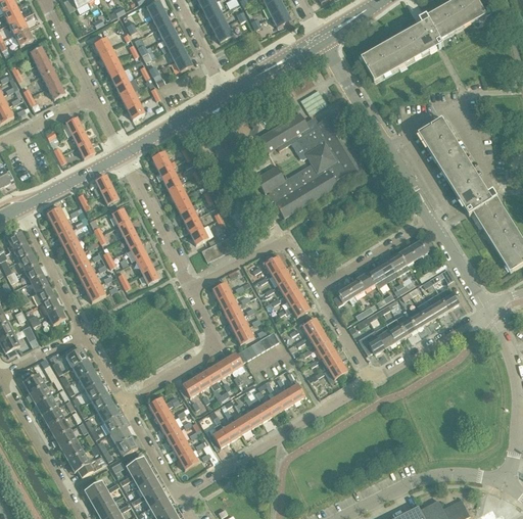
[(0,7),(2,12),(15,6),(12,0),(0,0),(0,7)]
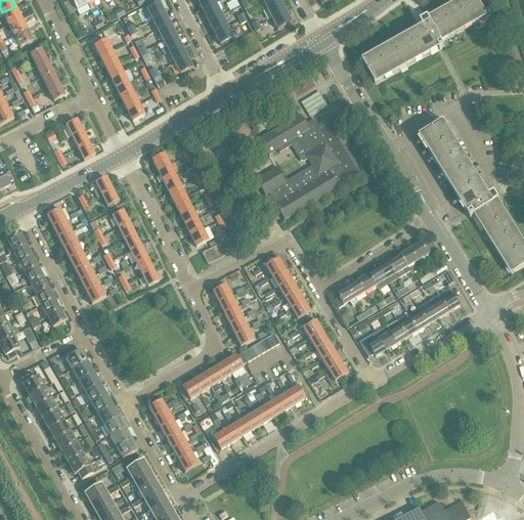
[(159,0),(146,6),(151,17),(165,11),(159,0)]
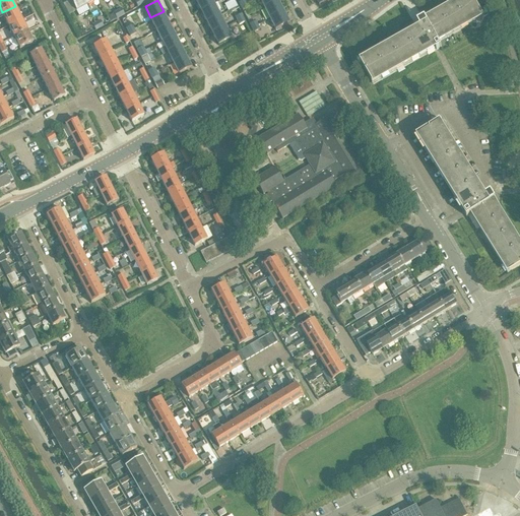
[(215,0),(214,1),(201,7),(207,19),(219,12),(217,7),(220,5),(217,0),(215,0)]
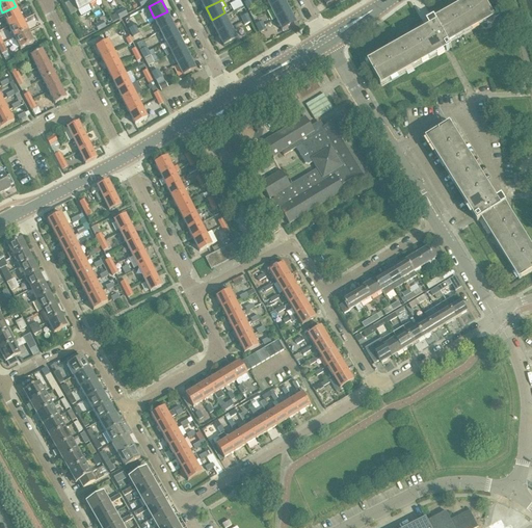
[(281,0),(270,5),(274,11),(276,16),(276,17),(290,9),(286,0),(281,0)]
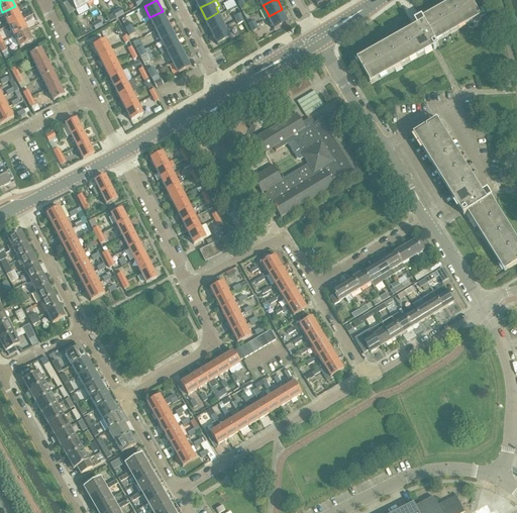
[(418,23),(358,58),(359,61),(371,80),(425,49),(431,45),(430,43),(432,42),(433,44),(434,45),(437,43),(438,44),(438,43),(435,37),(480,12),(481,15),(489,10),(483,0),(449,0),(422,15),(415,19),(418,23)]
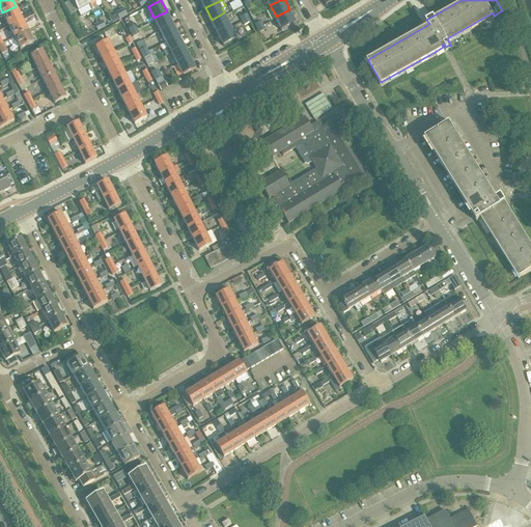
[(8,24),(22,18),(16,6),(2,12),(8,24)]
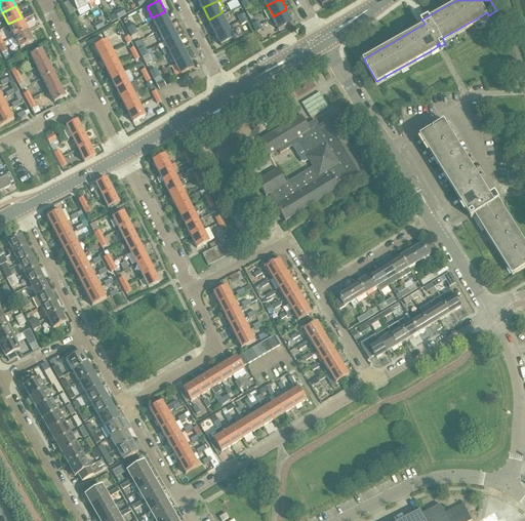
[(286,9),(273,16),(278,27),(292,21),(286,9)]
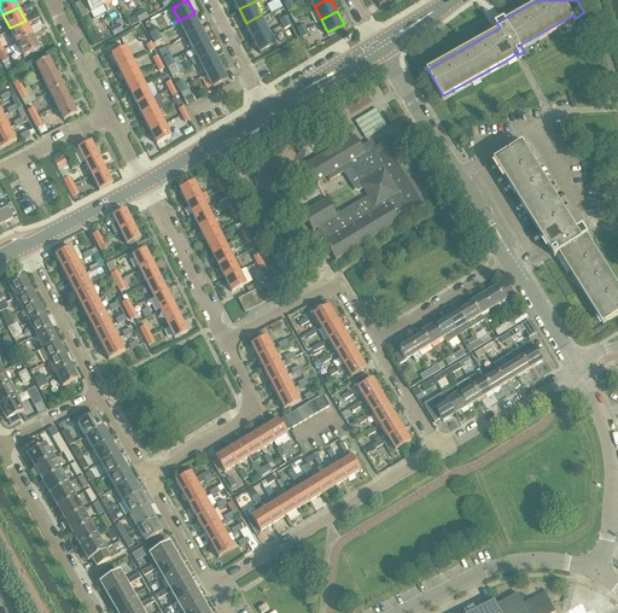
[(186,34),(200,25),(194,13),(179,21),(186,34)]
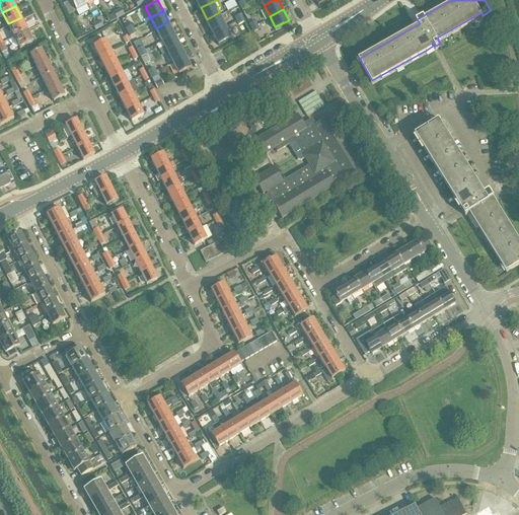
[(212,30),(225,23),(219,12),(207,19),(212,30)]
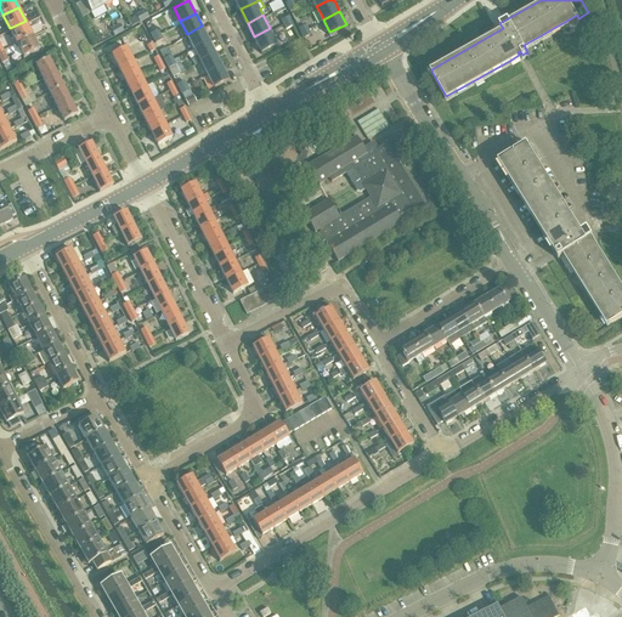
[(16,41),(32,34),(26,21),(10,28),(16,41)]
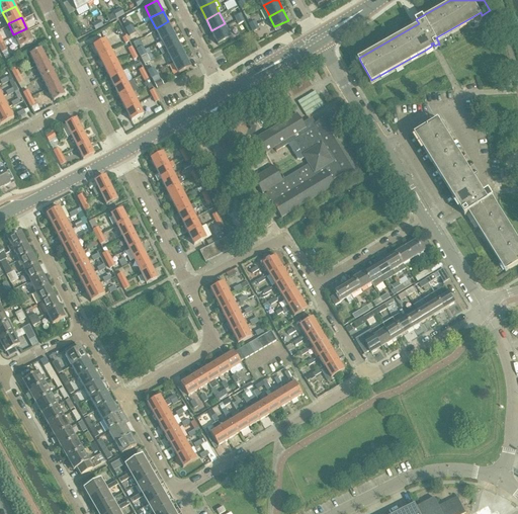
[(168,21),(156,28),(161,38),(174,32),(168,21)]
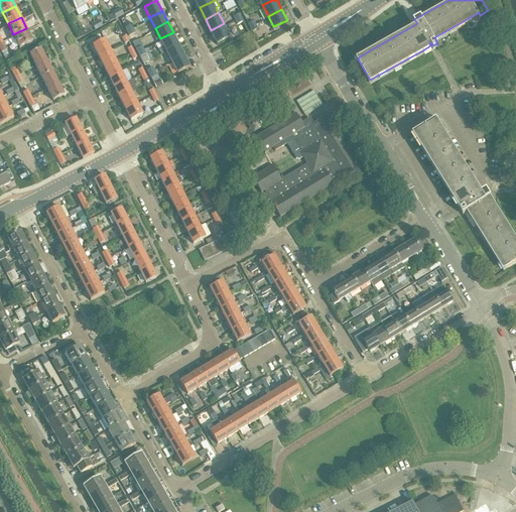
[(217,41),(230,35),(224,23),(211,30),(217,41)]
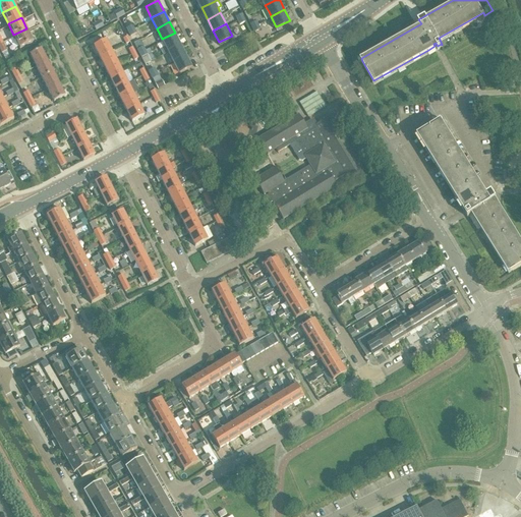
[(140,37),(138,35),(134,25),(128,30),(130,33),(129,33),(133,40),(140,37)]
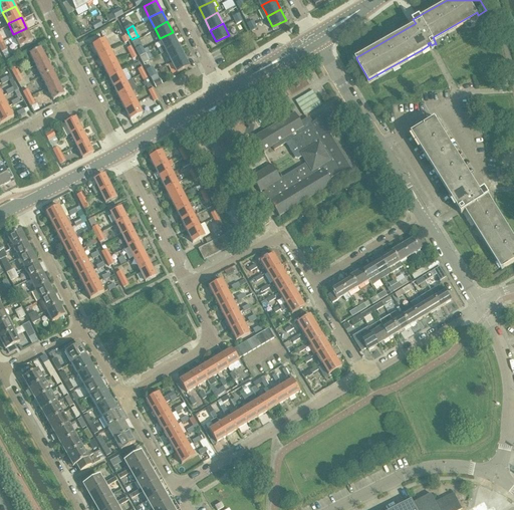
[(19,45),(32,39),(26,28),(13,34),(19,45)]
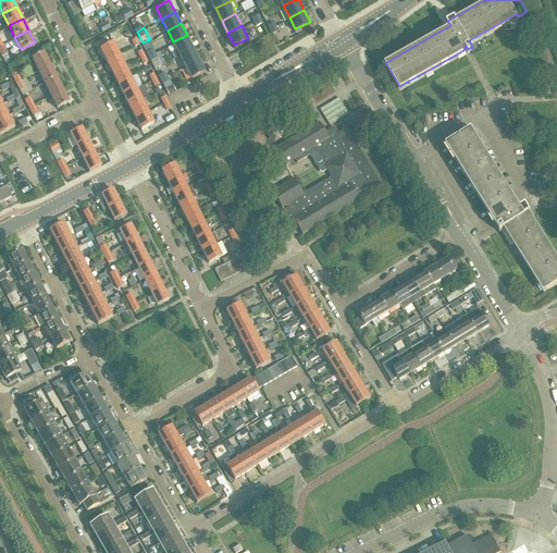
[(180,53),(193,46),(187,35),(173,41),(180,53)]
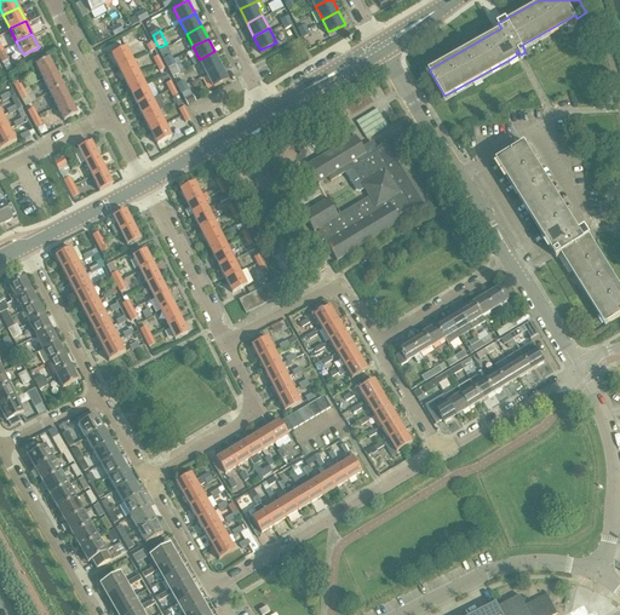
[(166,61),(173,57),(167,44),(159,47),(162,56),(164,56),(166,61)]
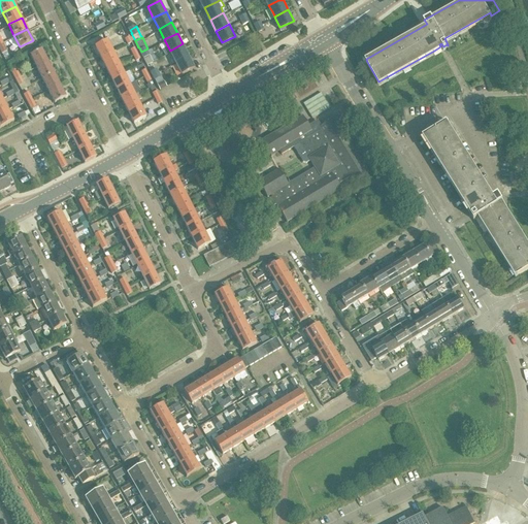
[(106,38),(95,44),(100,55),(112,48),(106,38)]
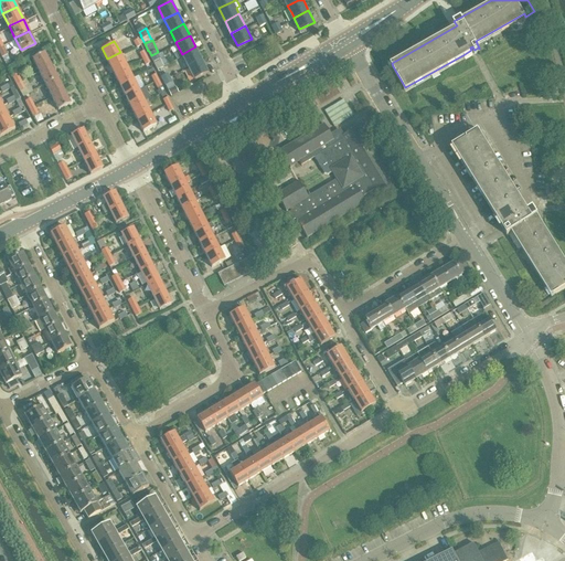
[(195,46),(182,54),(188,65),(202,59),(195,46)]
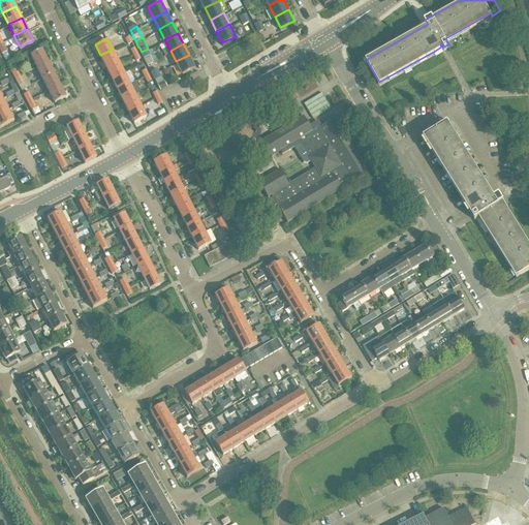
[(36,65),(47,59),(41,48),(30,53),(36,65)]
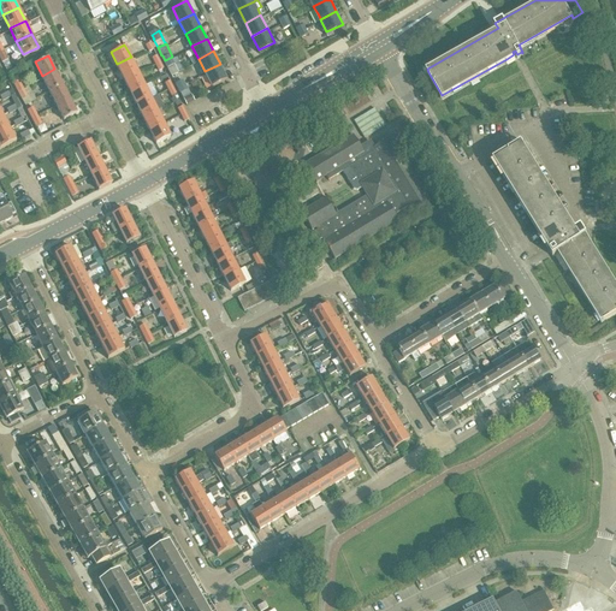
[(131,57),(117,64),(124,77),(137,70),(131,57)]
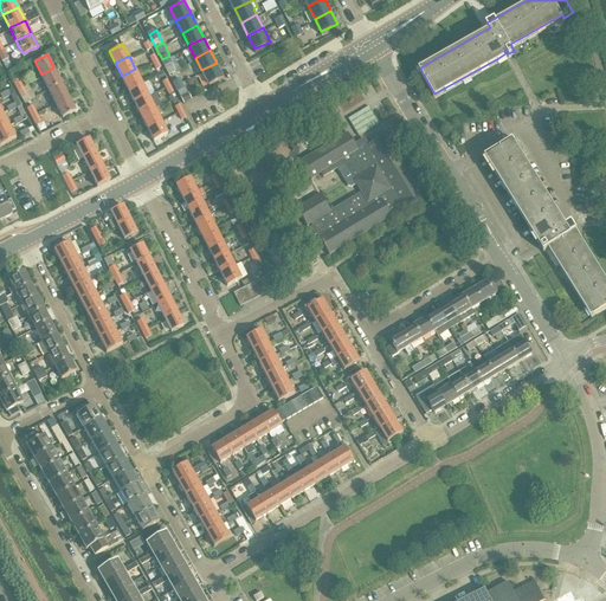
[(168,72),(175,68),(171,59),(172,59),(169,56),(162,59),(163,63),(168,72)]
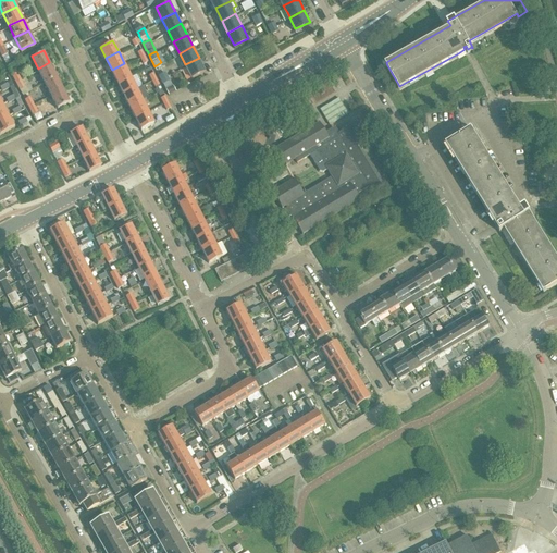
[(199,58),(185,64),(192,76),(205,70),(199,58)]
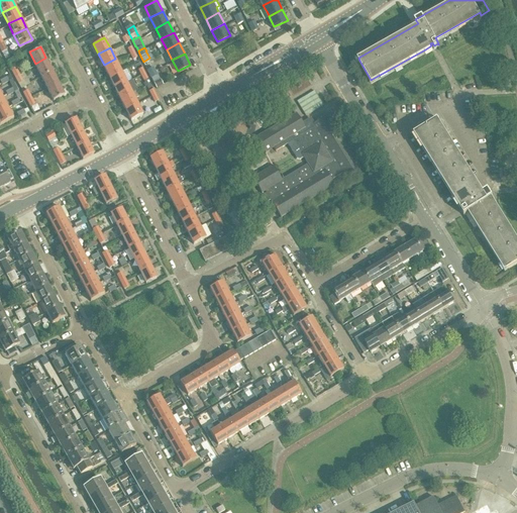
[(41,75),(52,70),(45,58),(35,64),(41,75)]
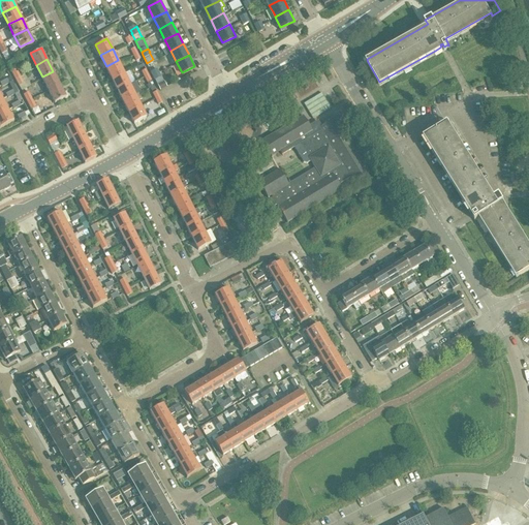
[(112,78),(124,71),(118,60),(106,66),(112,78)]
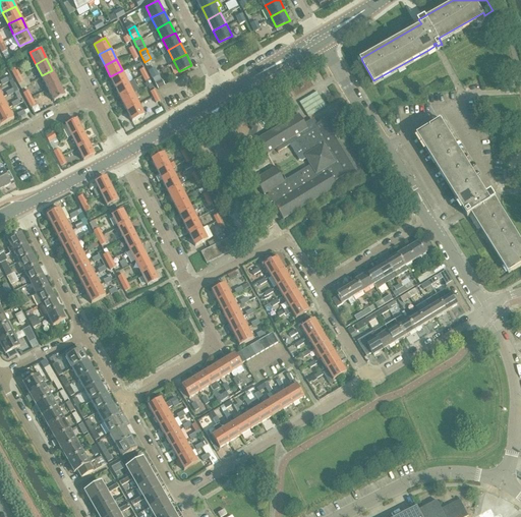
[(15,74),(20,72),(16,64),(11,67),(15,74)]
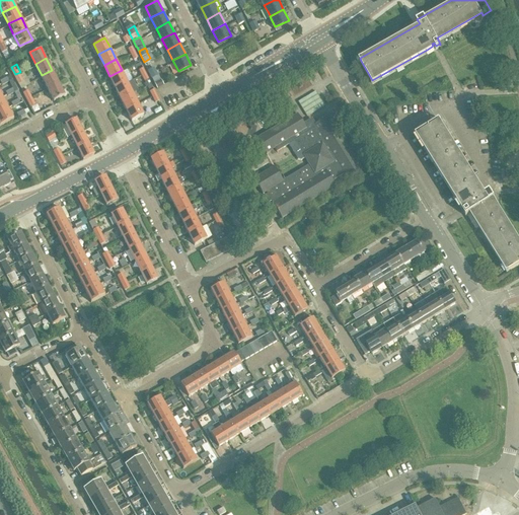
[(48,87),(58,81),(52,70),(42,75),(48,87)]
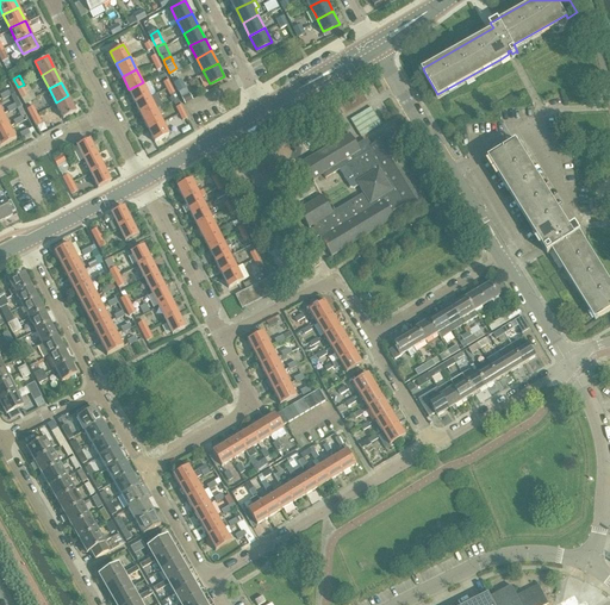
[(136,101),(149,94),(143,82),(129,89),(136,101)]
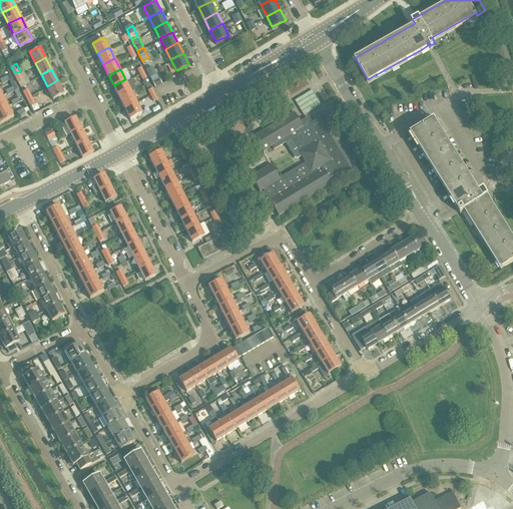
[(144,70),(140,72),(142,77),(142,76),(143,78),(142,79),(144,83),(149,80),(146,75),(146,74),(144,70)]
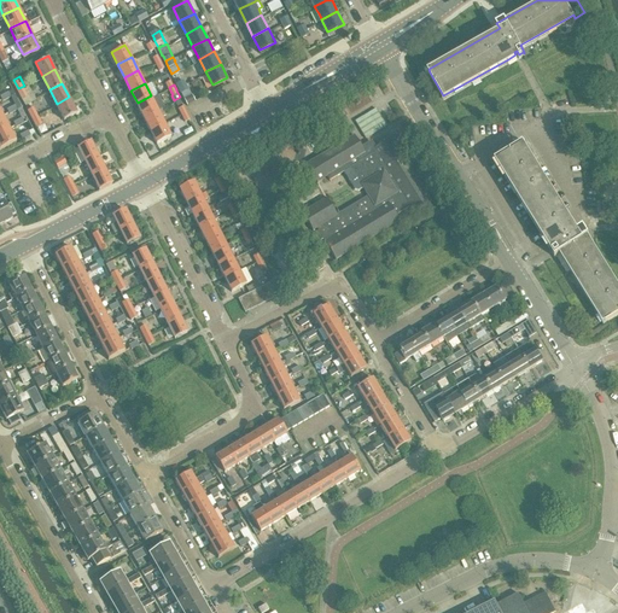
[(22,97),(28,93),(24,86),(18,88),(22,97)]
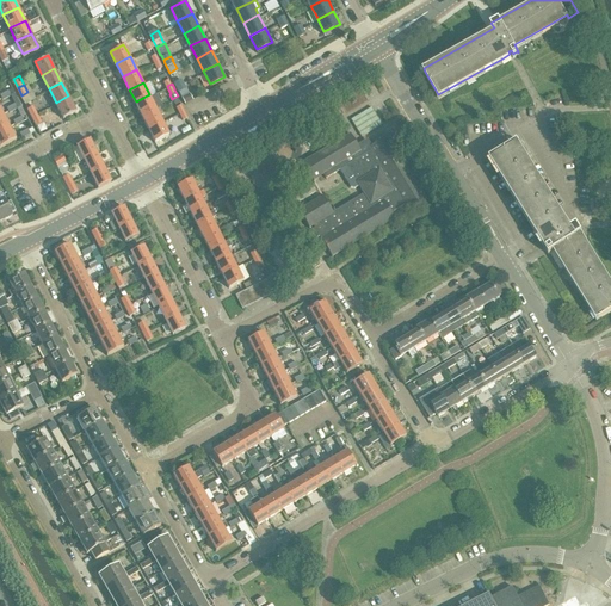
[(0,92),(2,97),(11,92),(14,91),(12,86),(8,87),(0,91),(0,92)]
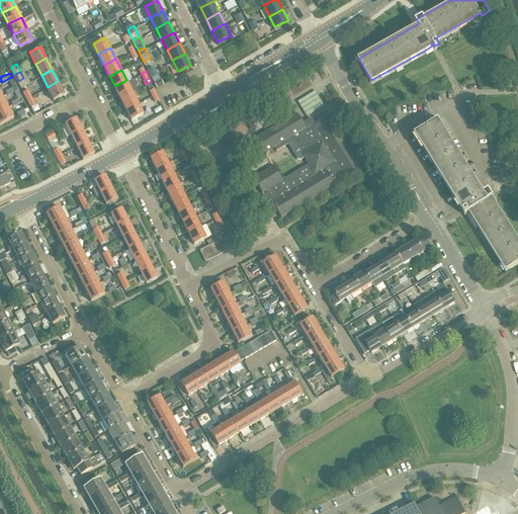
[(9,78),(12,85),(5,89),(7,92),(14,89),(17,87),(12,77),(9,78)]
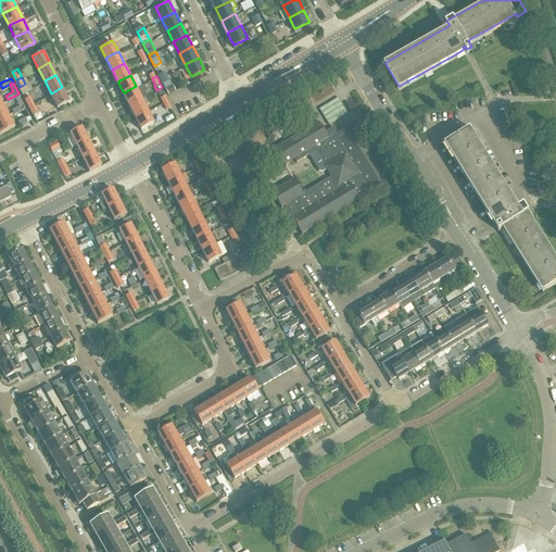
[(141,98),(138,91),(136,86),(124,92),(129,104),(141,98)]
